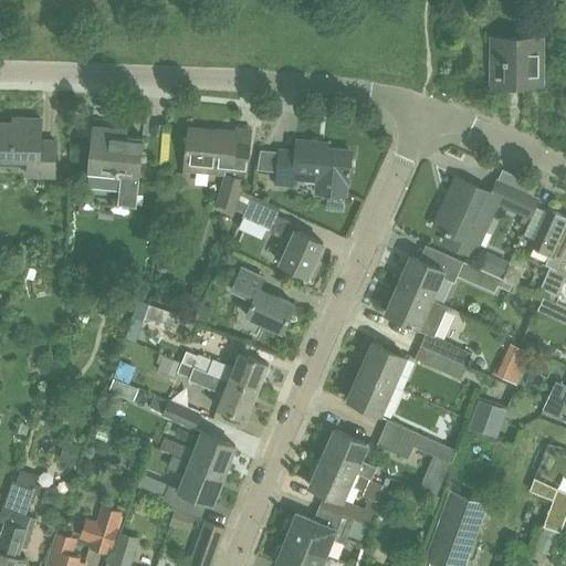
[(543,85),(543,37),(491,35),(491,85),(543,85)]
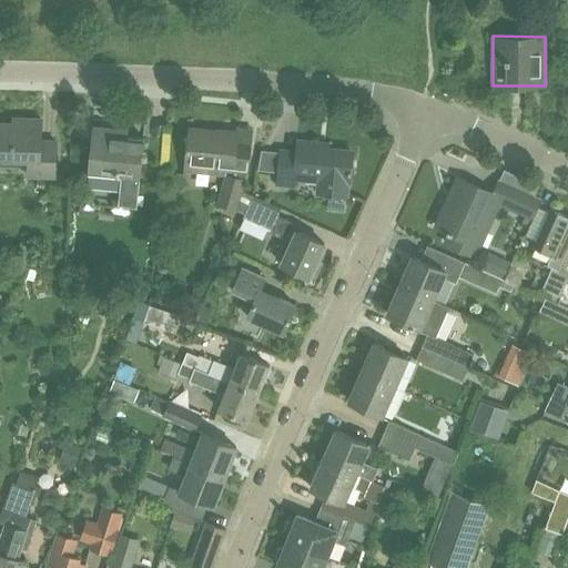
[(41,139),(41,119),(26,118),(26,123),(0,122),(0,159),(27,160),(27,178),(57,179),(58,140),(41,139)]
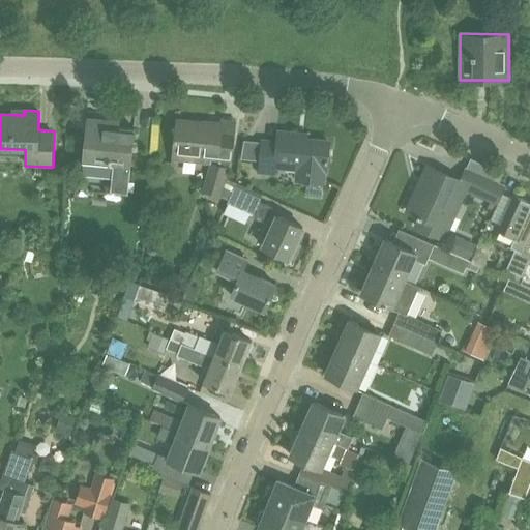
[(131,167),(135,128),(119,126),(120,121),(90,118),(88,135),(85,134),(82,162),(113,165),(110,192),(128,193),(131,167)]
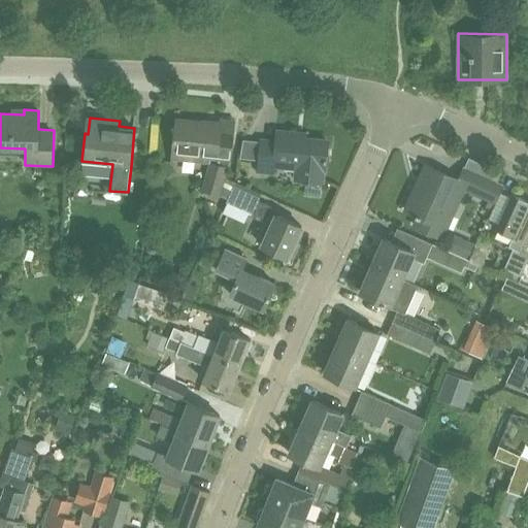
[(172,158),(209,161),(209,157),(230,160),(232,138),(220,137),(221,123),(203,122),(203,123),(175,120),(172,158)]
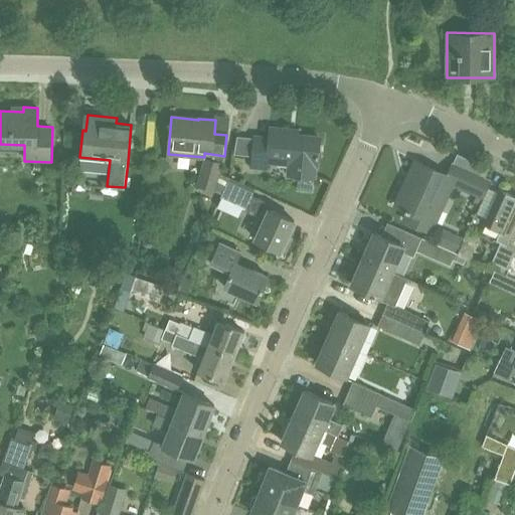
[(320,138),(288,135),(289,130),(270,128),(269,138),(254,136),(251,167),(267,168),(267,161),(290,163),(289,175),(314,177),(316,165),(318,165),(320,138)]
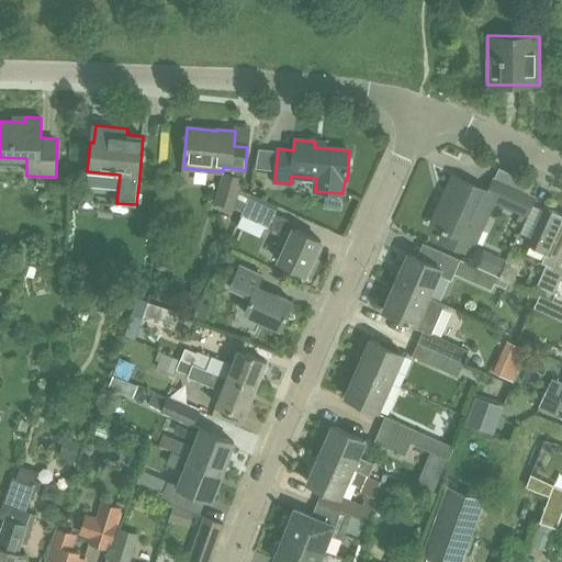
[(242,212),(249,193),(240,189),(244,177),(223,171),(214,203),(217,203),(215,208),(232,212),(233,208),(235,209),(242,212)]
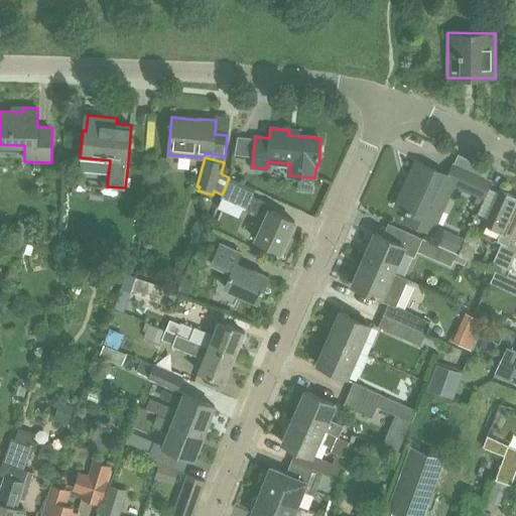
[(416,161),(396,206),(407,211),(408,212),(405,220),(432,233),(436,225),(454,185),(484,200),(492,182),(485,179),(455,165),(454,164),(448,176),(416,161)]
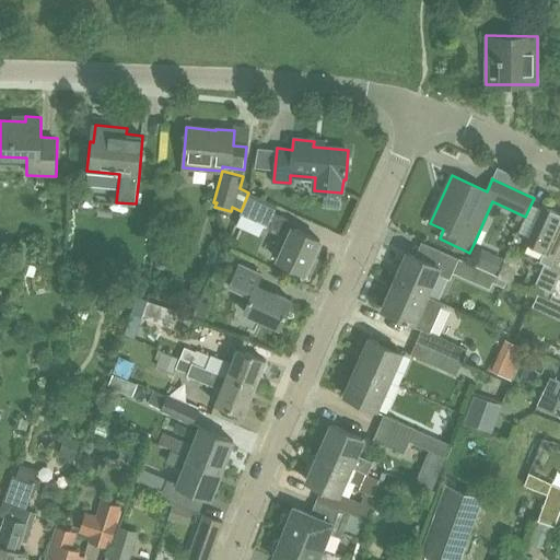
[(248,193),(241,211),(242,211),(240,214),(264,225),(282,234),(273,254),(279,256),(278,259),(305,272),(319,241),(294,229),(298,223),(275,211),(278,206),(248,193)]
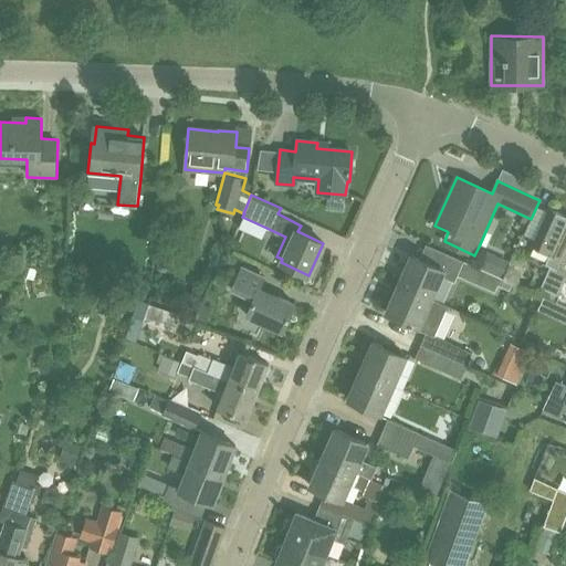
[(557,296),(565,276),(565,245),(565,217),(548,209),(531,248),(549,255),(545,265),(554,270),(545,289),(538,285),(534,291),(555,301),(557,296)]
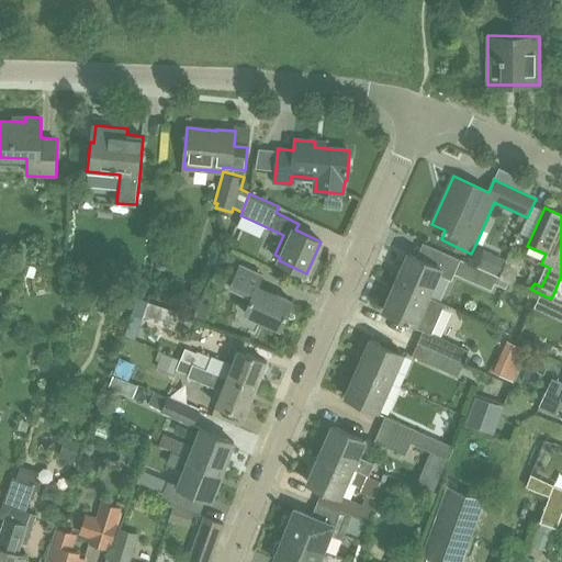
[(428,295),(438,273),(456,281),(458,276),(491,290),(497,276),(491,272),(464,260),(464,261),(460,259),(461,259),(423,243),(416,257),(408,253),(395,281),(428,295)]
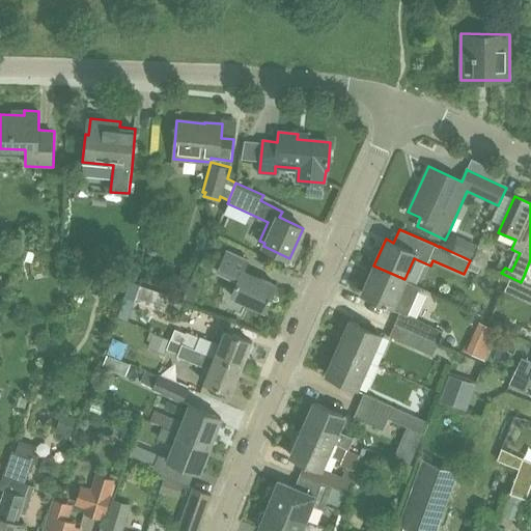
[(20,258),(31,262),(34,254),(23,250),(20,258)]
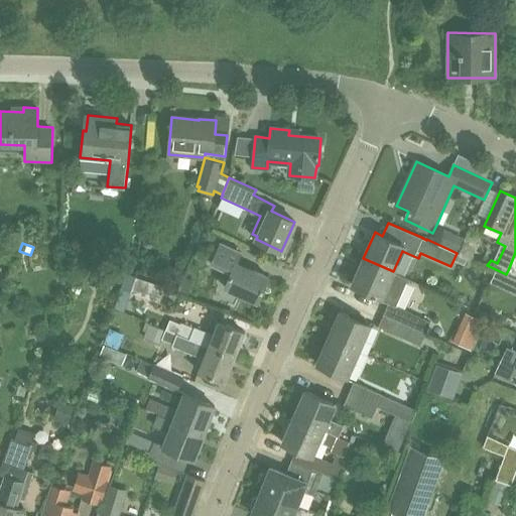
[(257,302),(268,277),(236,263),(240,252),(220,243),(211,263),(232,273),(225,287),(257,302)]
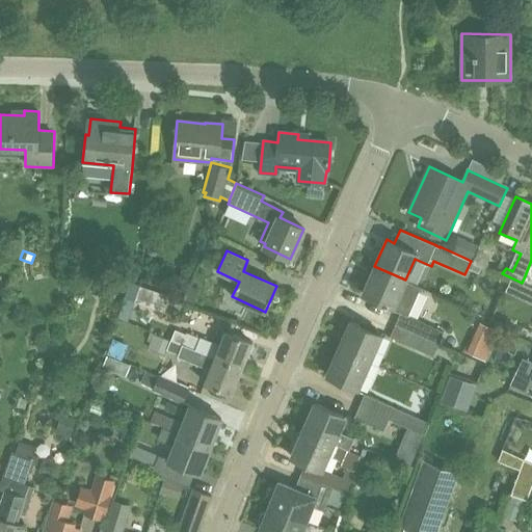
[(421,287),(405,280),(374,266),(363,293),(393,307),(392,309),(400,313),(395,324),(425,338),(439,344),(444,331),(407,315),(421,287)]
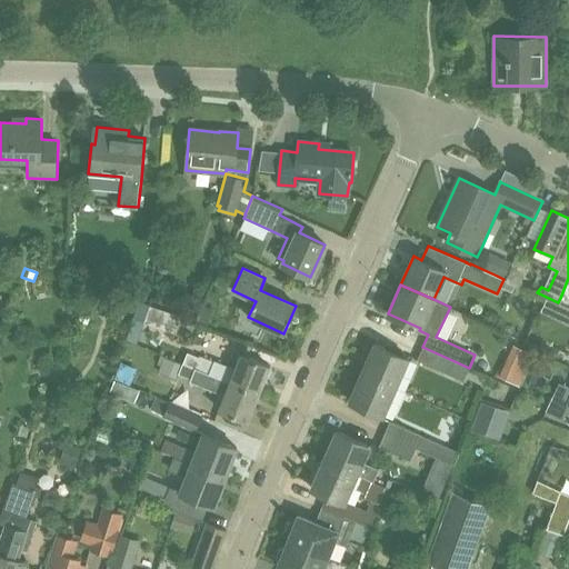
[(115,295),(107,292),(102,303),(110,307),(115,295)]
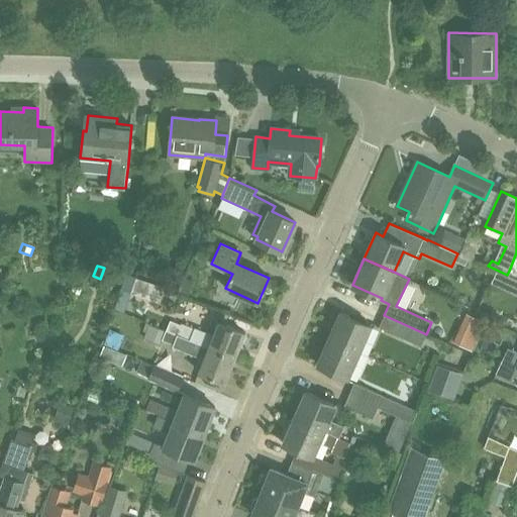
[(492,282),(513,293),(516,285),(516,280),(498,271),(492,282)]
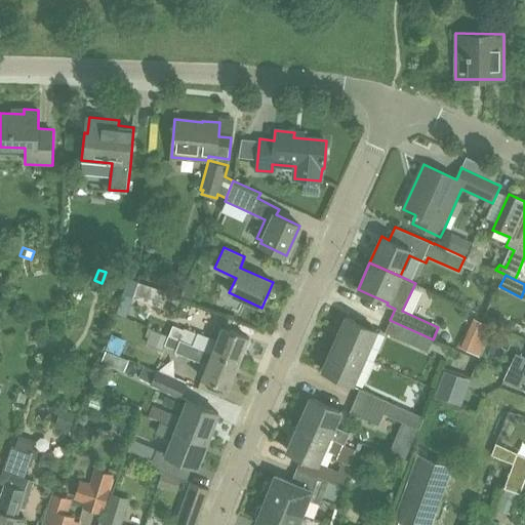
[(138,282),(129,279),(124,294),(132,297),(162,307),(167,291),(138,281),(138,282)]
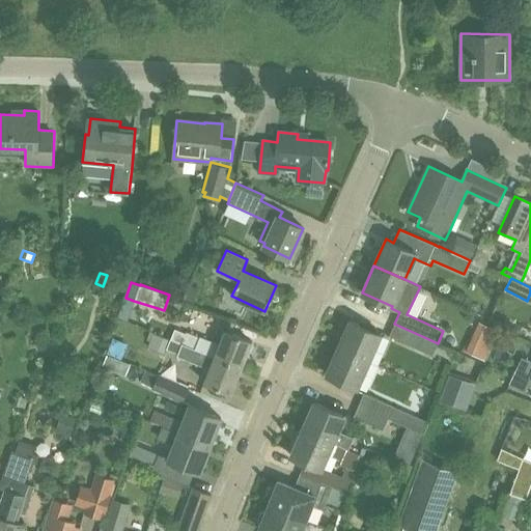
[(189,284),(184,300),(194,303),(199,287),(191,284),(189,284)]
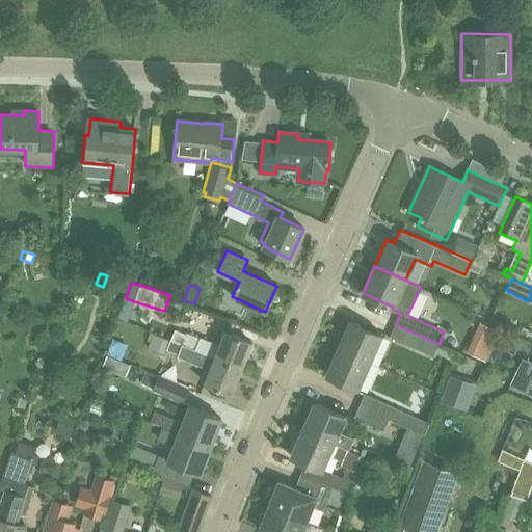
[(369,362),(381,335),(350,321),(338,348),(369,362)]
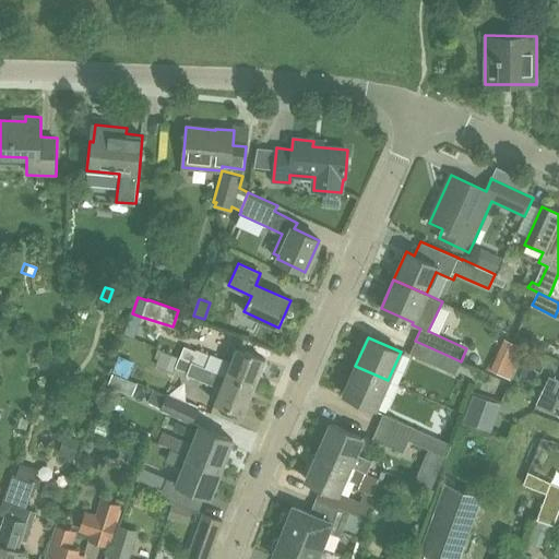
[(415,341),(409,353),(441,368),(447,355),(415,341)]
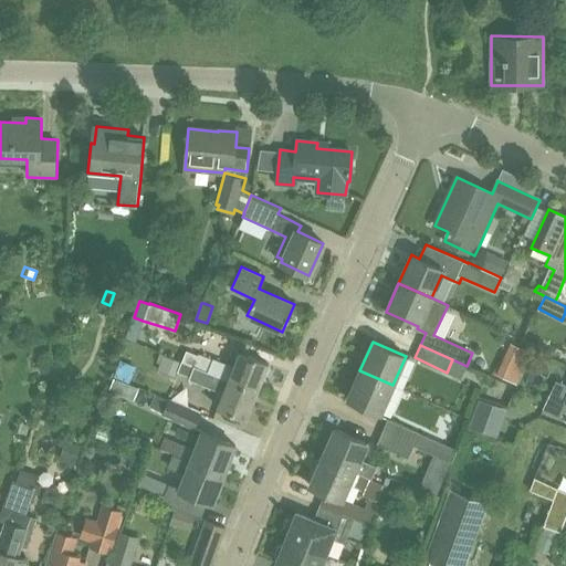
[(198,355),(191,352),(187,350),(182,362),(258,391),(270,364),(240,353),(234,366),(213,358),(213,359),(199,354),(198,355)]
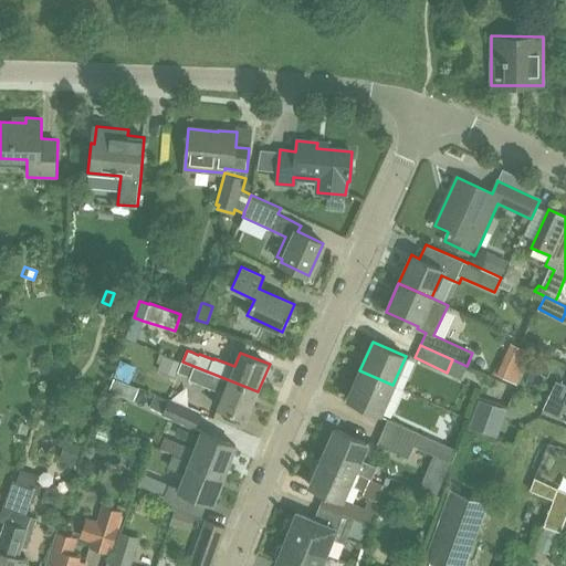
[(247,420),(258,391),(182,362),(178,371),(191,377),(191,375),(205,380),(202,385),(223,392),(217,408),(247,420)]
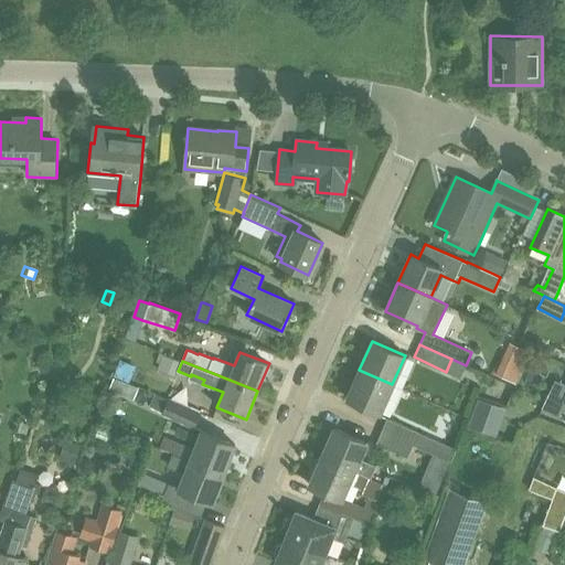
[(380,413),(392,384),(359,370),(347,397),(380,413)]
